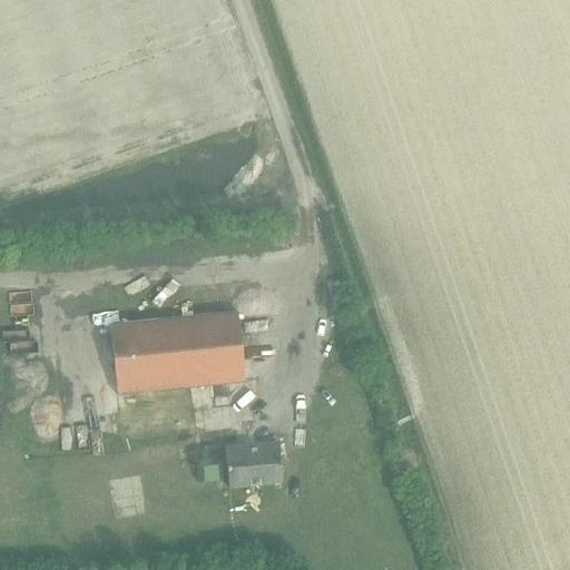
[(236,311),(109,325),(117,396),(210,386),(212,399),(228,397),(227,385),(244,383),(236,311)]
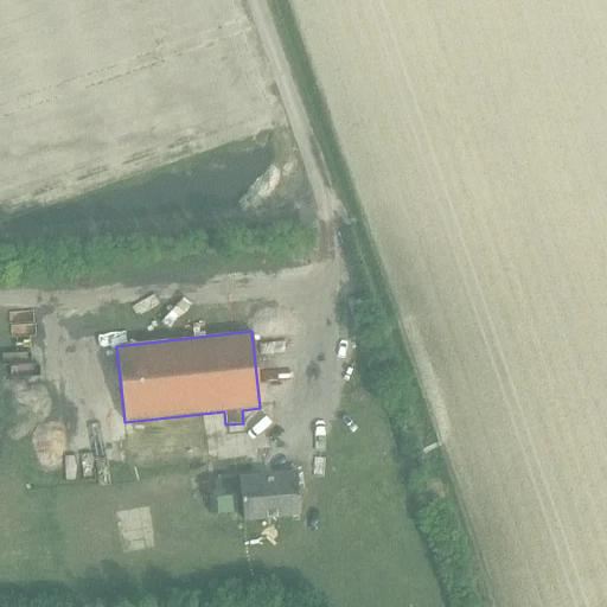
[(0,458),(23,454),(8,362),(0,362),(0,458)]
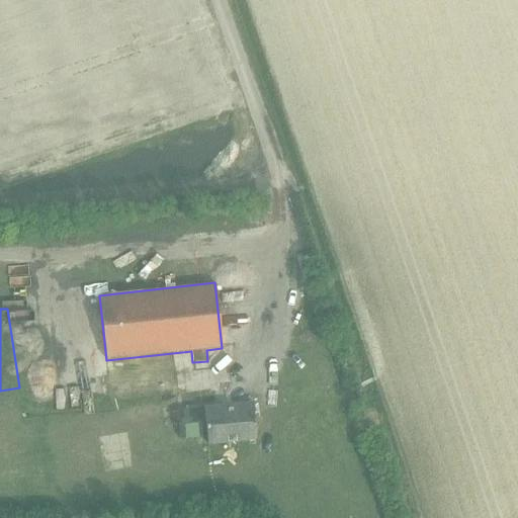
[(9,399),(0,400),(0,411),(10,410),(9,399)]
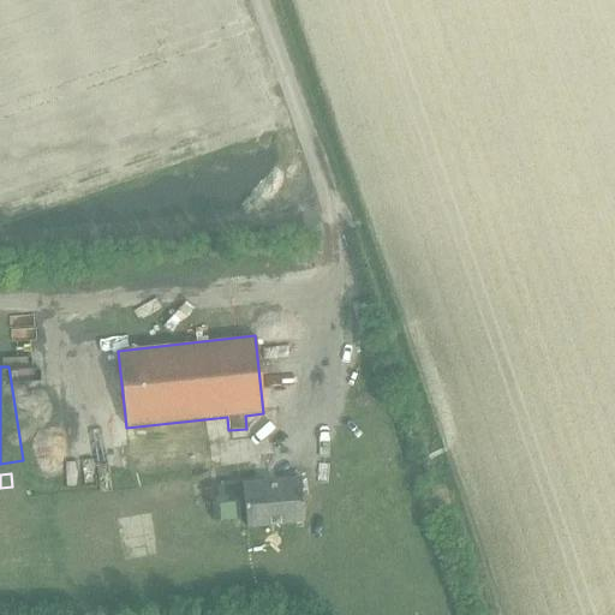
[(246,526),(279,524),(303,523),(299,479),(218,484),(218,485),(212,485),(214,519),(245,517),(246,526)]
